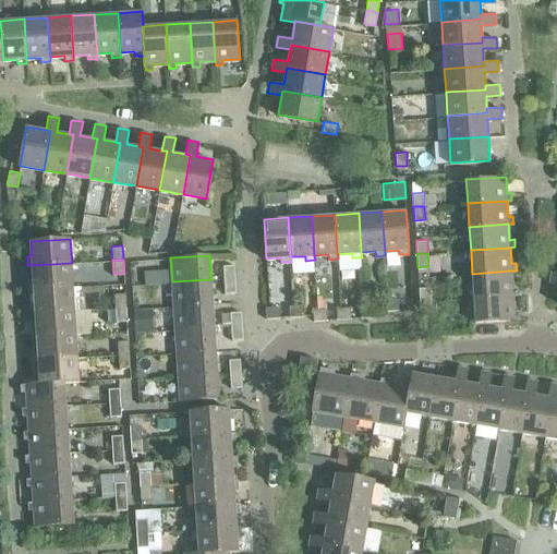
[(34,288),(73,286),(72,263),(33,265),(33,279),(28,279),(29,289),(34,288)]
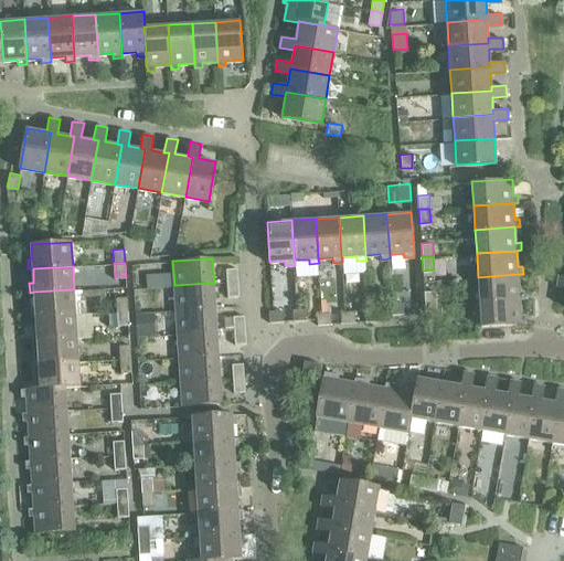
[(226,268),(227,282),(238,281),(237,267),(226,268)]
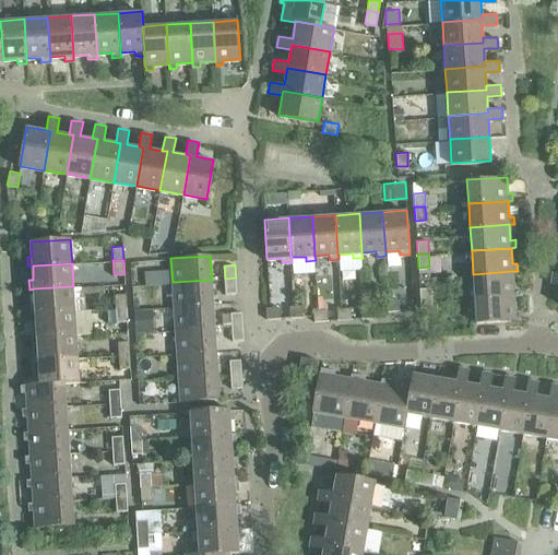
[(171,269),(158,269),(159,283),(166,282),(173,282),(171,269)]
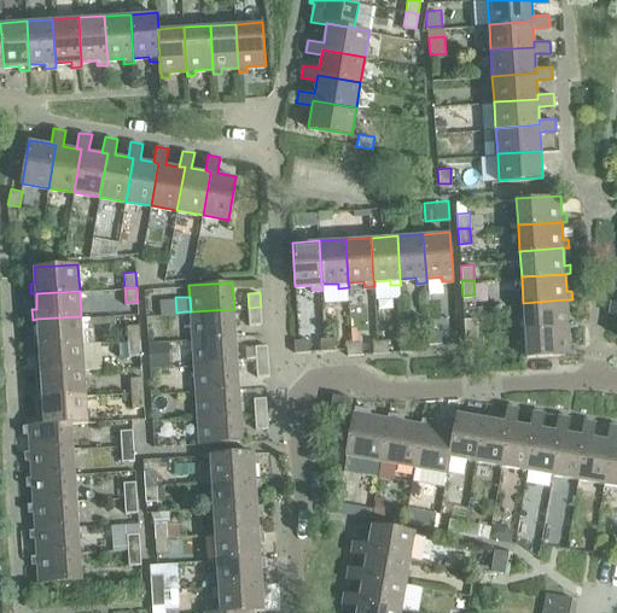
[(523,303),(525,328),(568,326),(569,326),(574,325),(574,317),(568,317),(566,299),(523,303)]
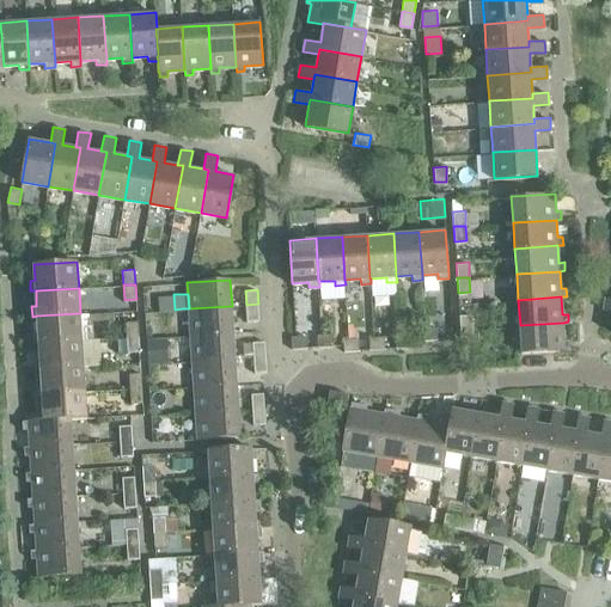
[(258,304),(246,305),(246,320),(260,319),(258,304)]
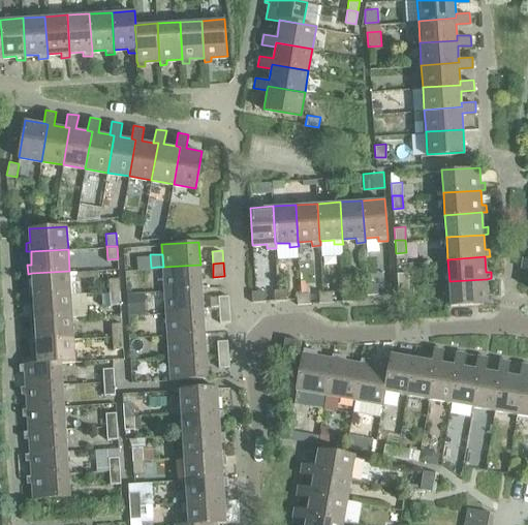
[(163,267),(164,289),(202,286),(200,265),(163,267)]
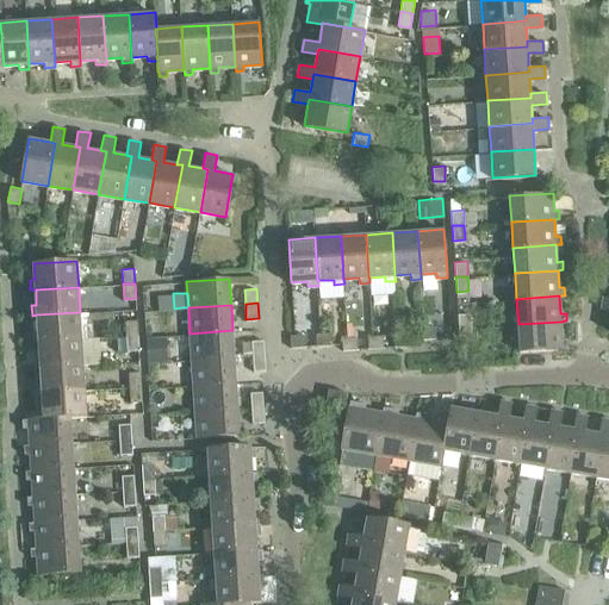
[(38,341),(82,338),(80,312),(37,315),(38,330),(32,331),(33,341),(38,341)]
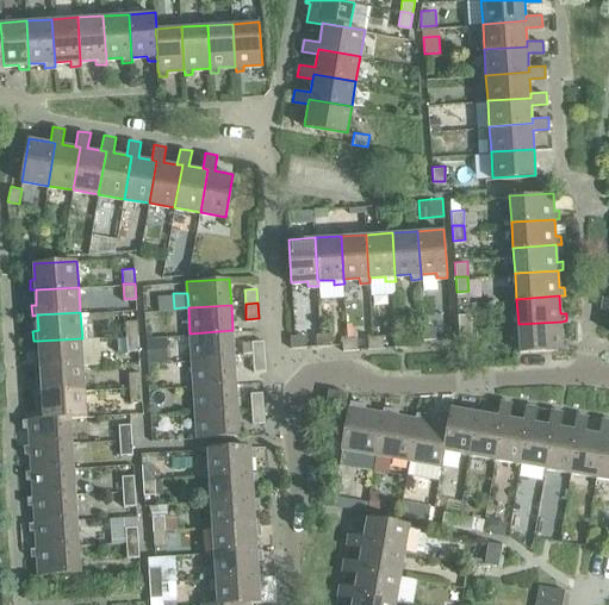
[(458,313),(459,328),(471,328),(471,312),(458,313)]
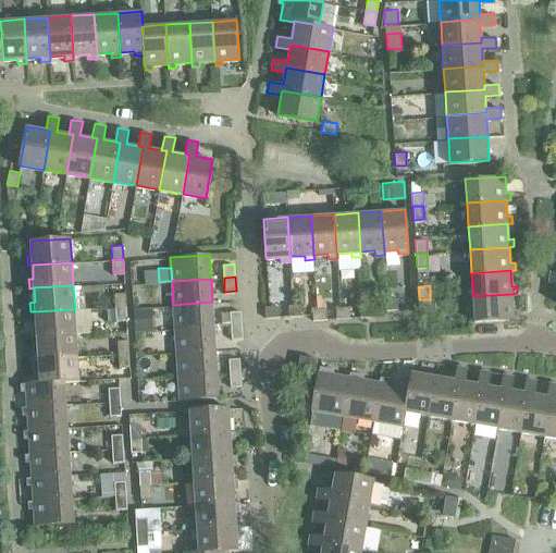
[(114,293),(115,306),(126,306),(125,292),(114,293)]
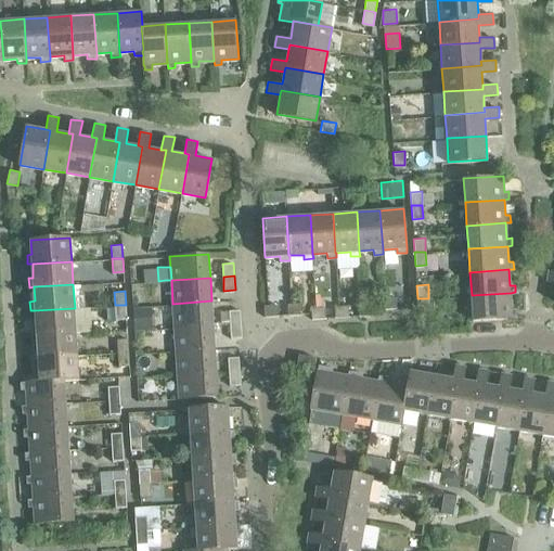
[(510,293),(472,295),(473,319),(512,317),(512,316),(516,316),(516,308),(512,308),(511,293),(510,293)]
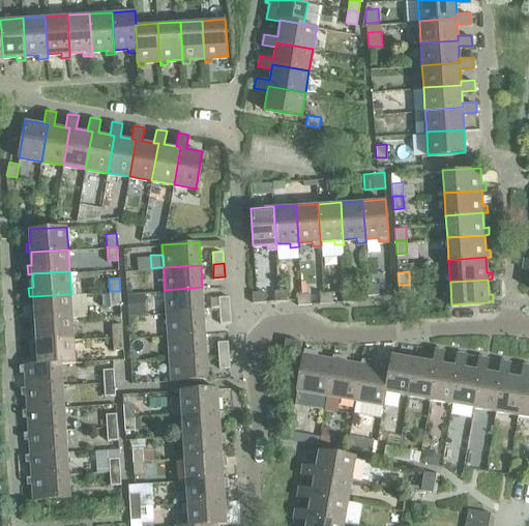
[(364,284),(365,294),(378,293),(378,283),(364,284)]
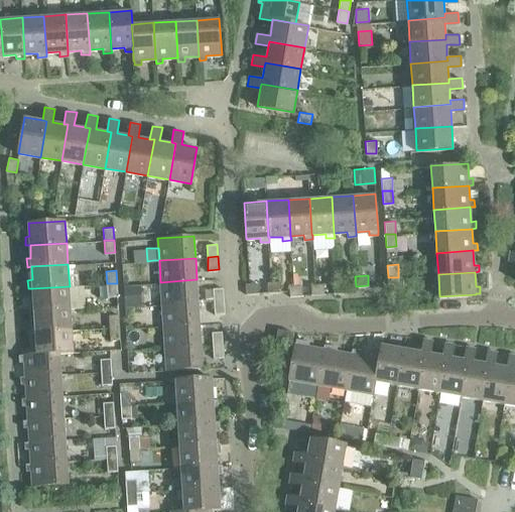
[(398,277),(388,277),(389,290),(399,289),(398,277)]
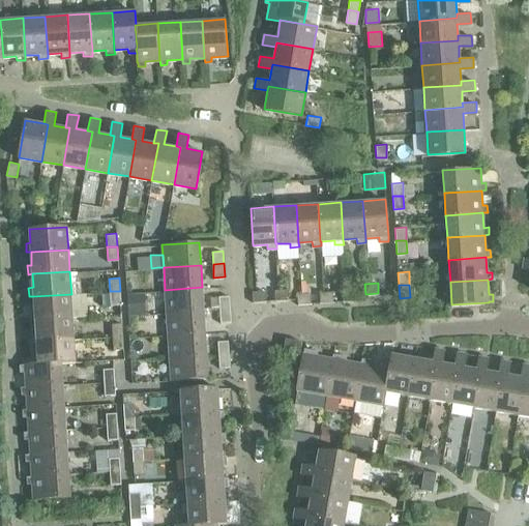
[(165,290),(166,312),(203,310),(202,287),(165,290)]
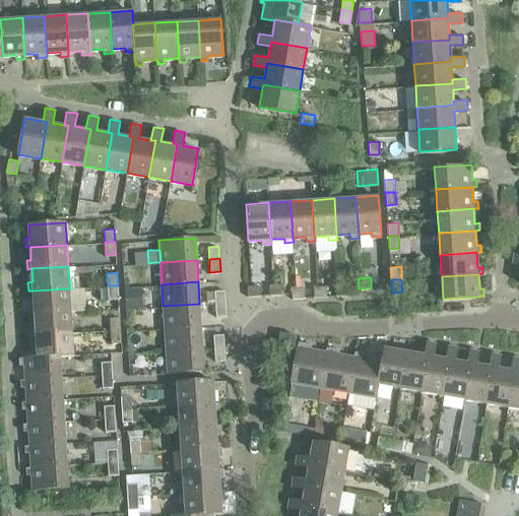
[(269,283),(270,294),(283,293),(282,283),(269,283)]
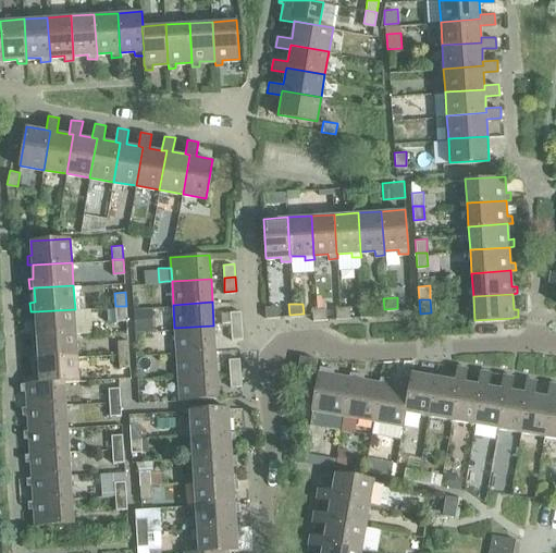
[(360,305),(360,316),(374,315),(374,304),(360,305)]
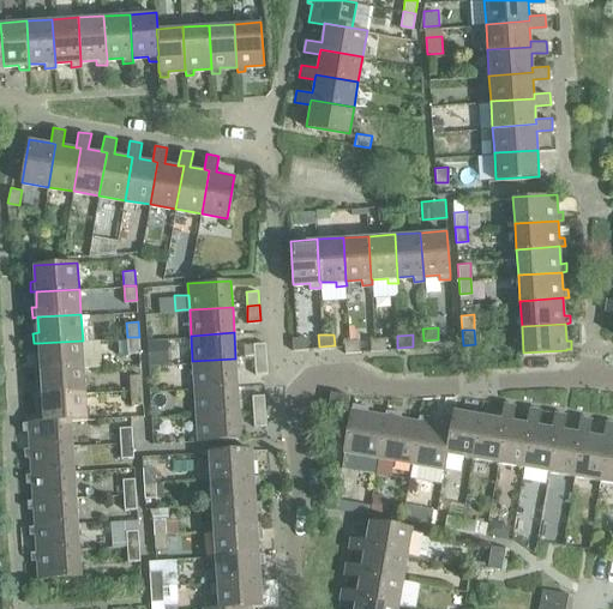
[(308,348),(307,336),(292,337),(293,349),(308,348)]
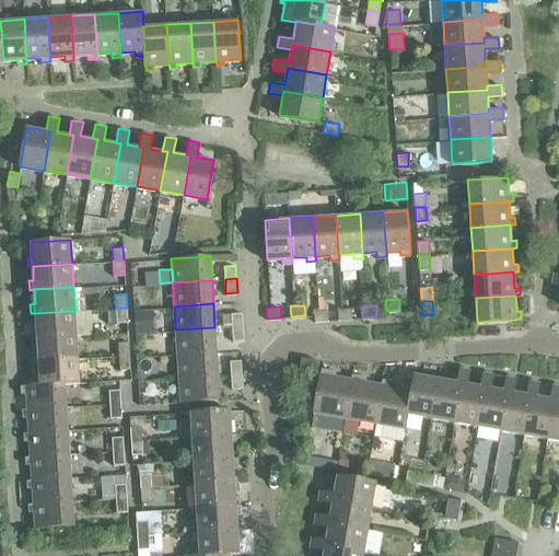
[(127,308),(116,308),(117,322),(128,321),(127,308)]
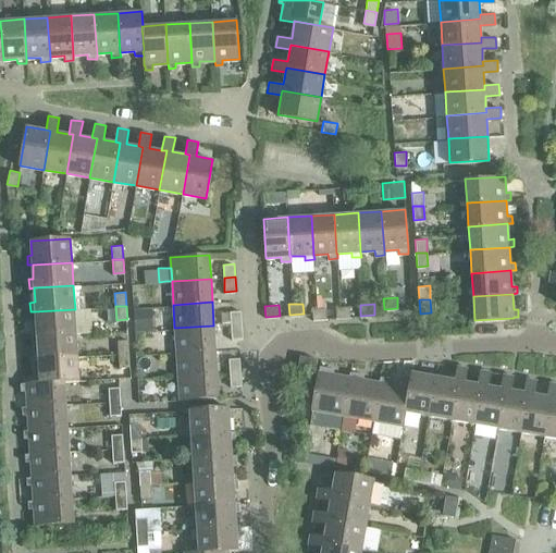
[(335,307),(336,317),(350,317),(349,306),(335,307)]
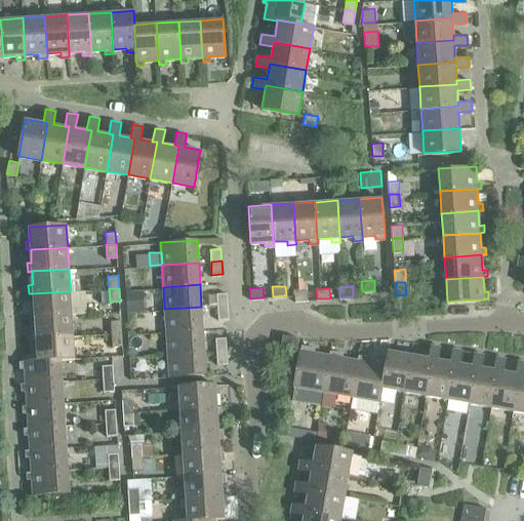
[(138,289),(125,290),(127,311),(139,311),(138,289)]
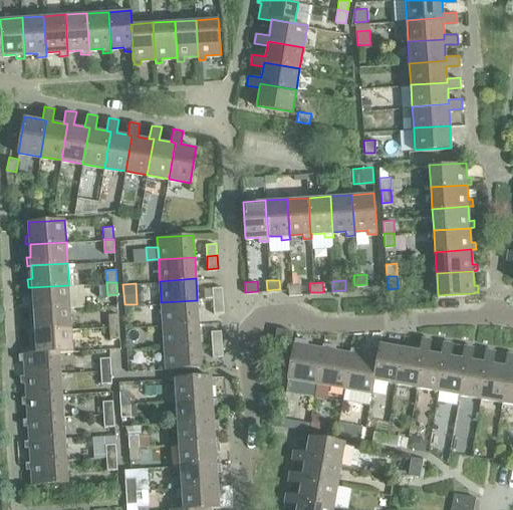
[(288,284),(288,289),(289,294),(301,293),(301,283),(288,284)]
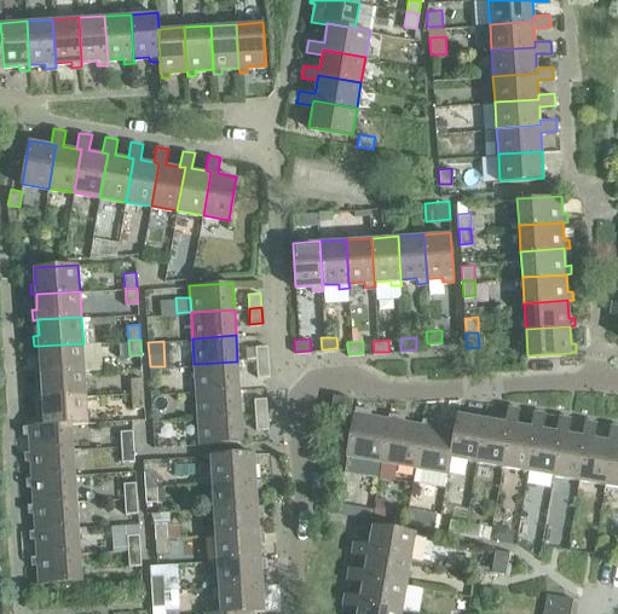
[(41,371),(41,372),(85,369),(84,343),(39,346),(40,361),(35,361),(35,372),(41,371)]
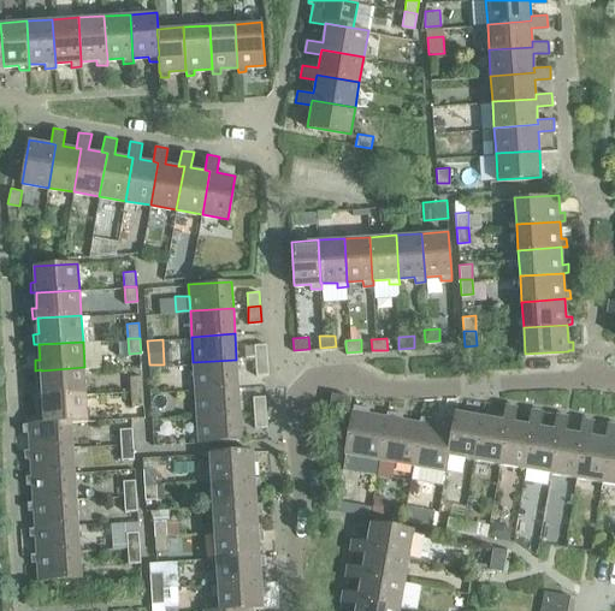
[(255,343),(255,359),(267,357),(267,343),(255,343)]
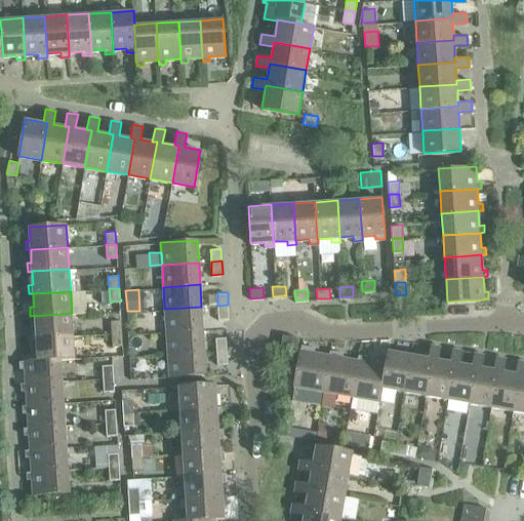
[(228,305),(217,306),(218,318),(229,318),(228,305)]
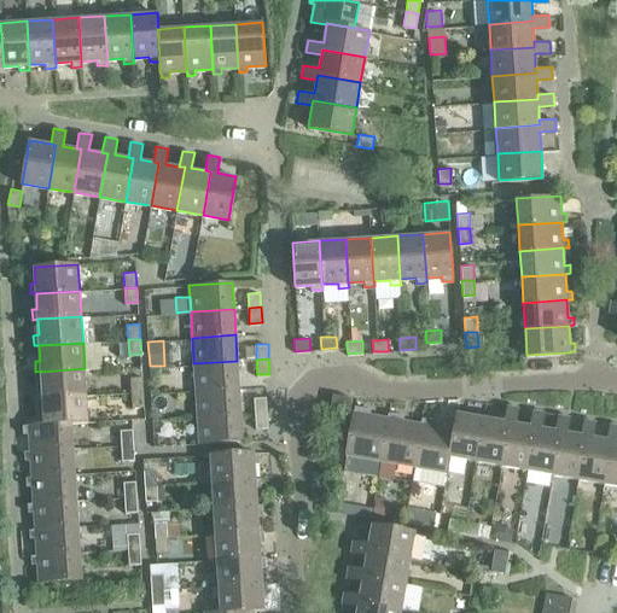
[(193,363),(196,390),(239,387),(237,361),(193,363)]
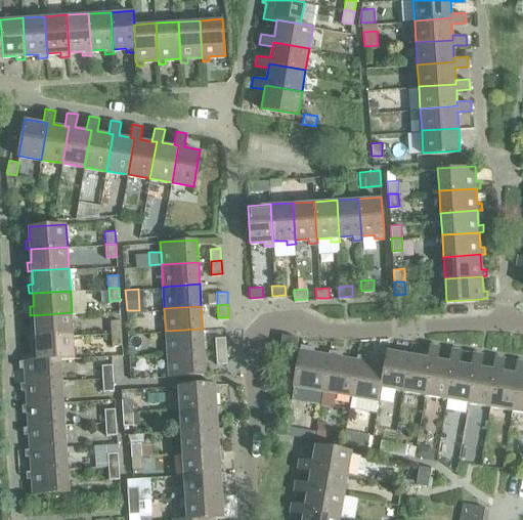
[(36,337),(73,335),(72,312),(35,315),(36,329),(31,329),(32,337),(36,337)]
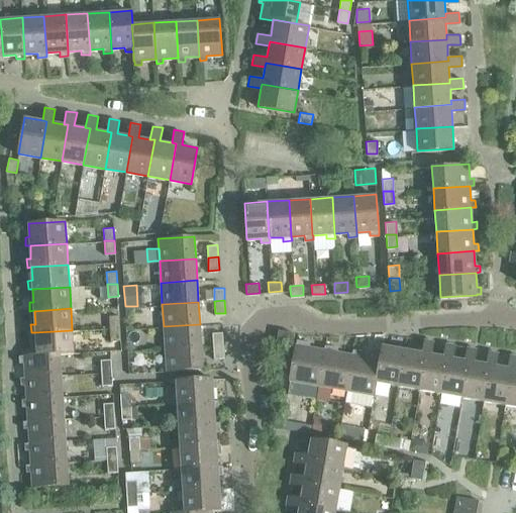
[(109,315),(110,327),(120,327),(119,314),(109,315)]
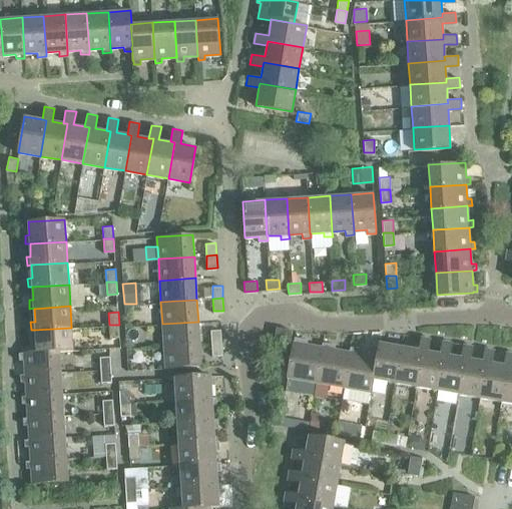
[(162,324),(163,345),(199,343),(198,322),(162,324)]
